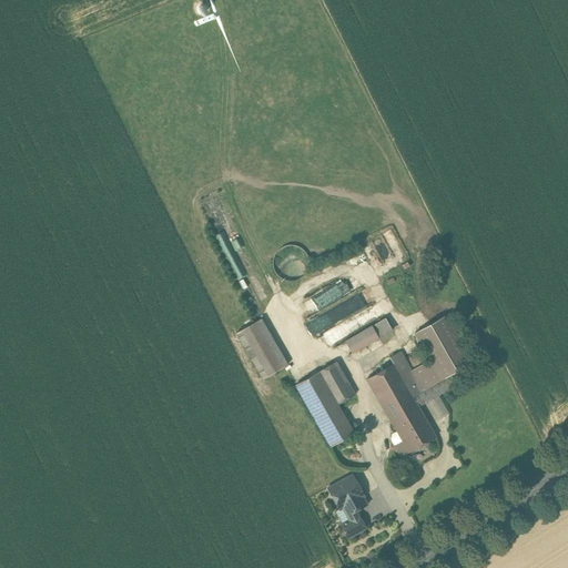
[(202,199),(210,219),(225,212),(217,192),(202,199)]
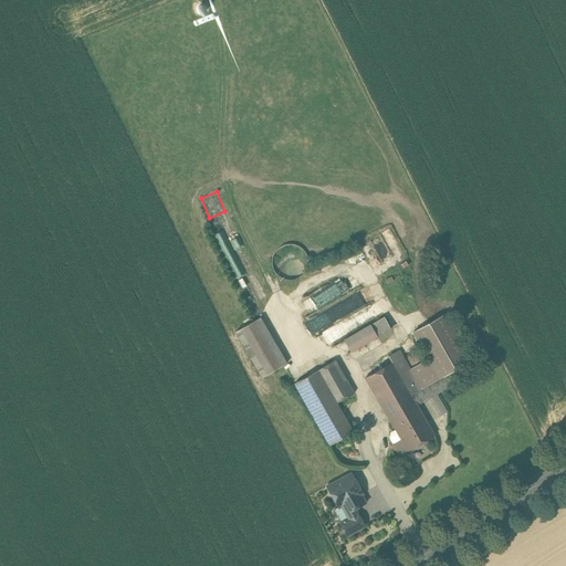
[(231,240),(237,238),(230,222),(224,224),(231,240)]
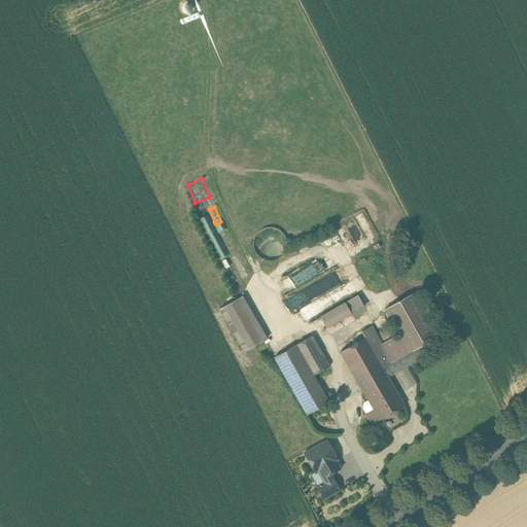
[(282,252),(272,234),(258,241),(269,258),(282,252)]
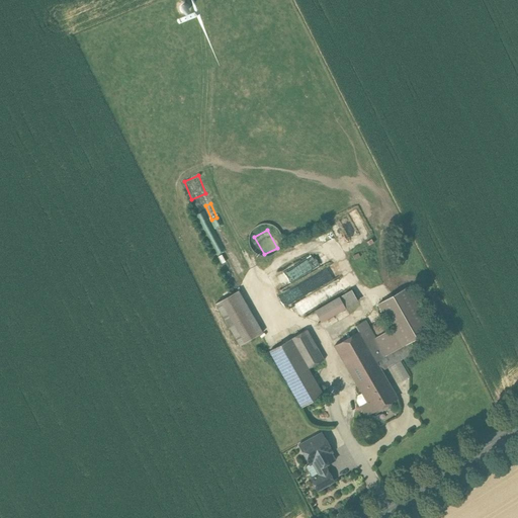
[(308,275),(303,264),(291,268),(296,279),(308,275)]
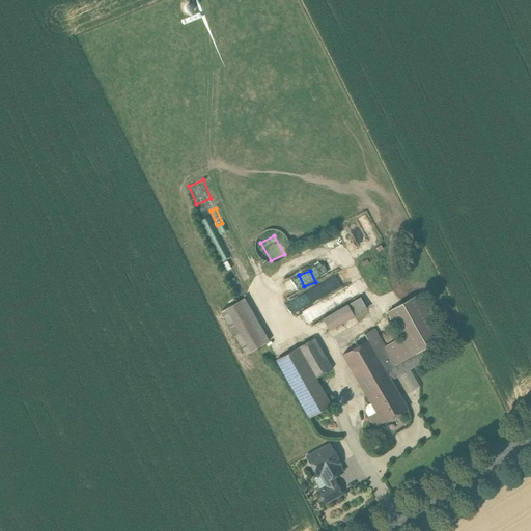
[(298,275),(283,282),(289,294),(304,287),(298,275)]
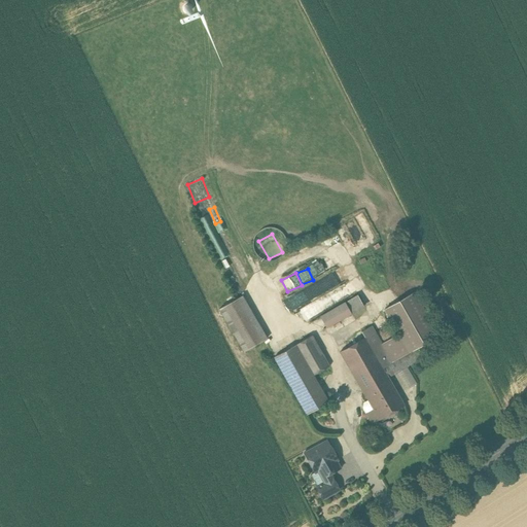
[(399,334),(382,344),(392,362),(417,348),(438,336),(414,293),(385,309),(399,334)]
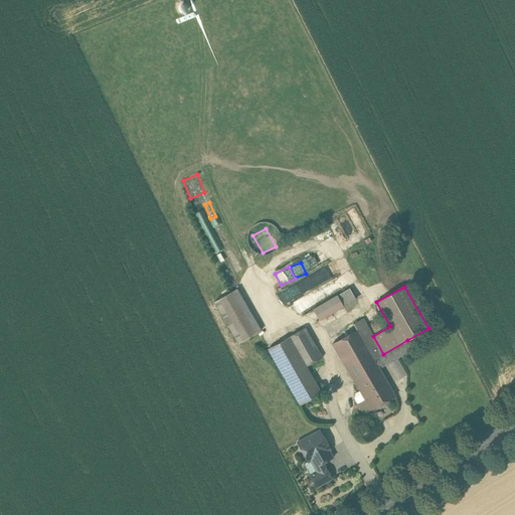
[(337,296),(313,309),(319,321),(355,300),(349,289),(337,296)]
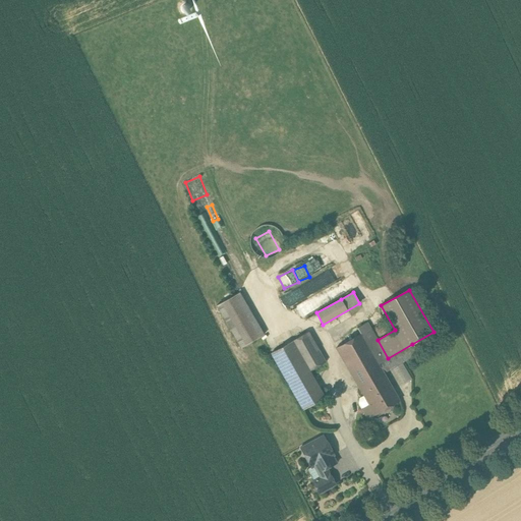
[(239,293),(217,305),(241,348),(264,335),(239,293)]
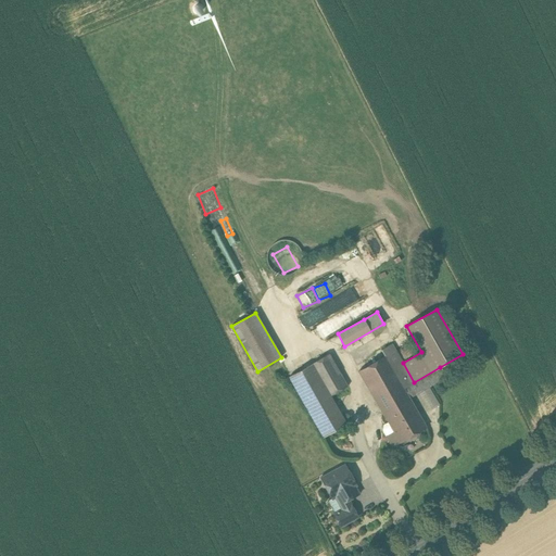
[(320,341),(341,329),(333,316),(313,328),(320,341)]
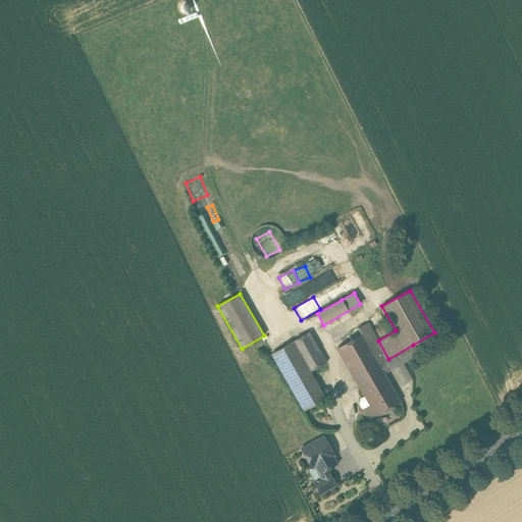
[(378,341),(368,323),(358,328),(361,334),(362,334),(379,364),(388,359),(378,341)]
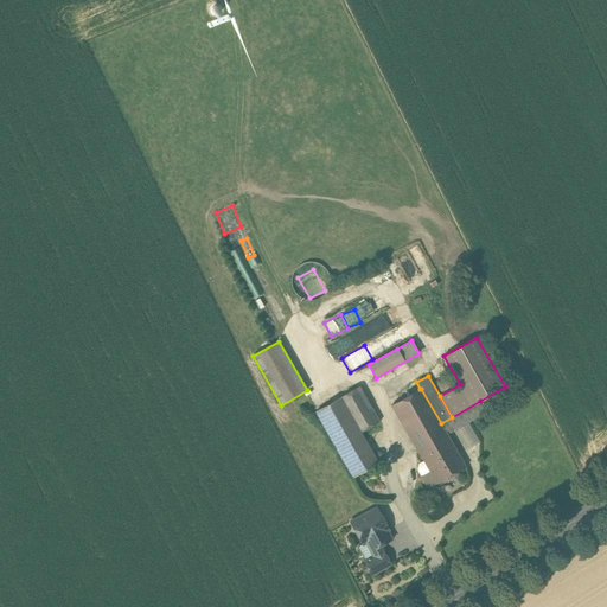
[(441,423),(421,389),(420,389),(416,382),(403,390),(407,396),(391,406),(419,452),(447,435),(441,423)]
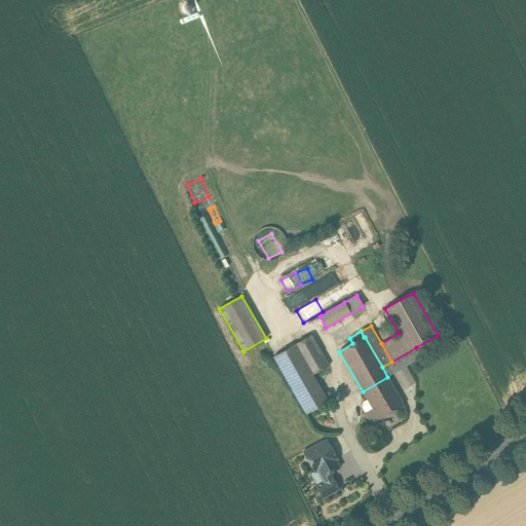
[(311,335),(273,357),(306,414),(328,401),(312,375),(329,366),(311,335)]
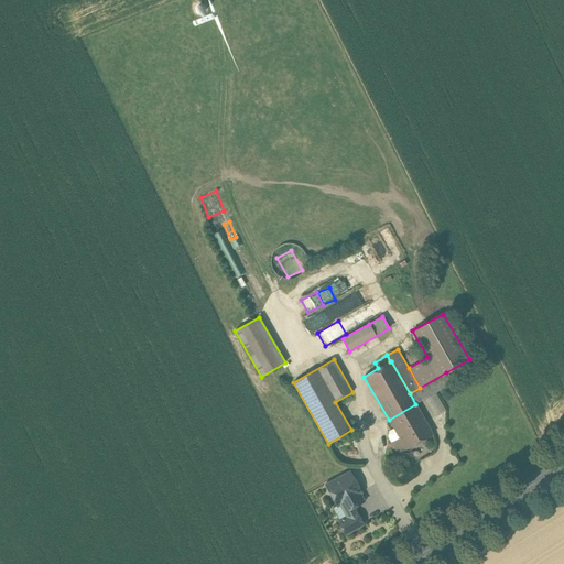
[(420,388),(410,393),(415,404),(452,382),(446,372),(420,388)]
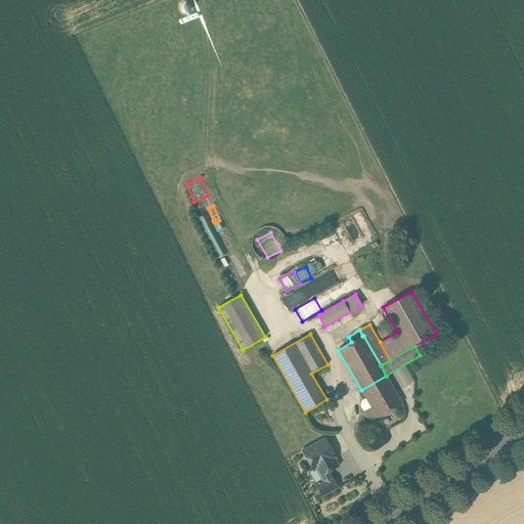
[(386,376),(361,390),(366,398),(377,418),(402,403),(386,376)]
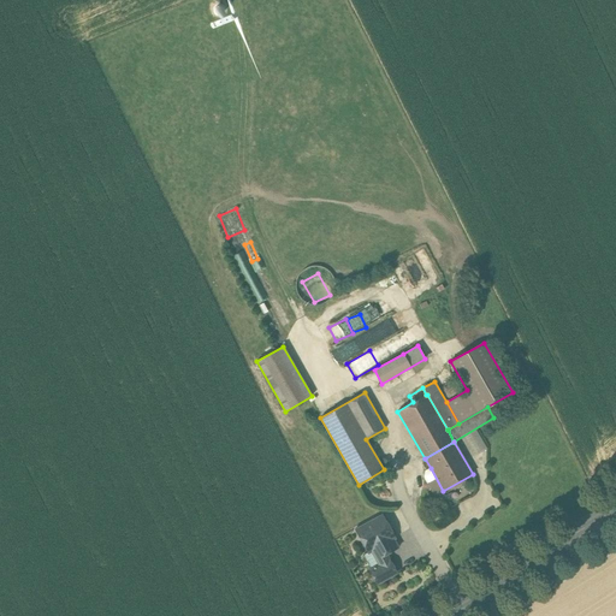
[(443,491),(431,468),(425,471),(424,478),(434,496),(443,491)]
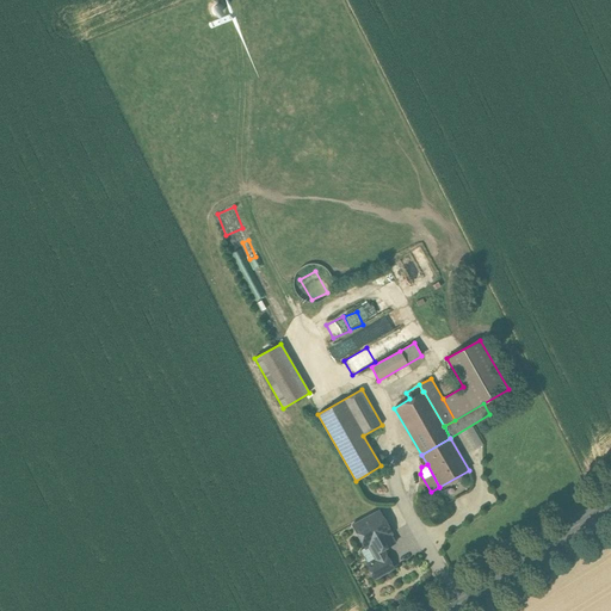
[(370,565),(377,561),(374,554),(382,549),(389,545),(384,537),(392,534),(380,512),(353,525),(365,548),(362,550),(370,565)]
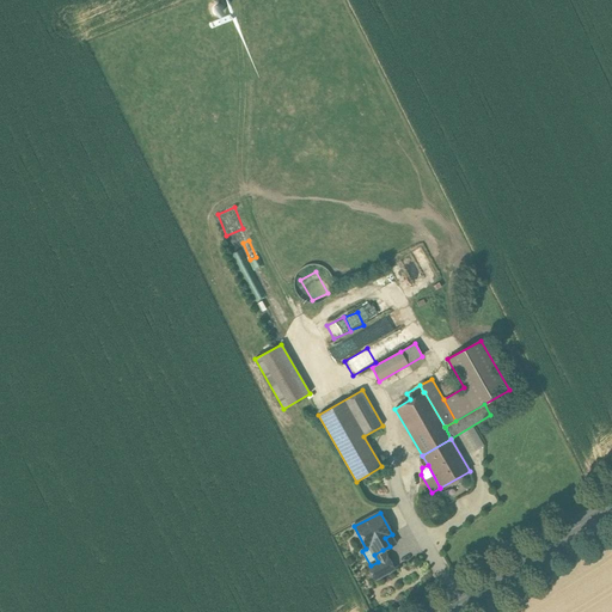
[(393,569),(383,550),(374,555),(378,562),(371,565),(368,567),(374,580),(393,569)]
